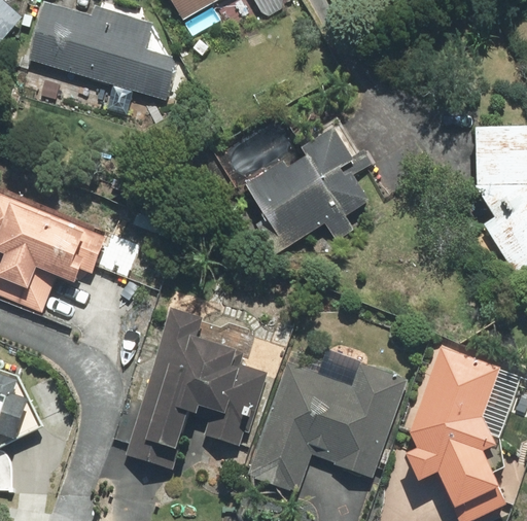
[(0,41),(23,14),(5,0),(0,0),(0,41)]
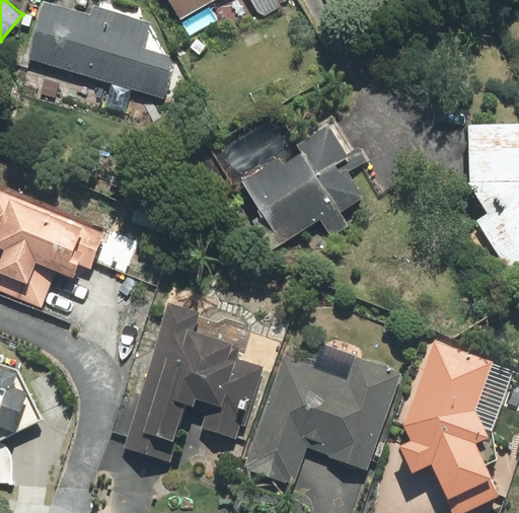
[(167,0),(179,20),(212,0),(253,0),(263,15),(282,3),(280,0),(167,0)]
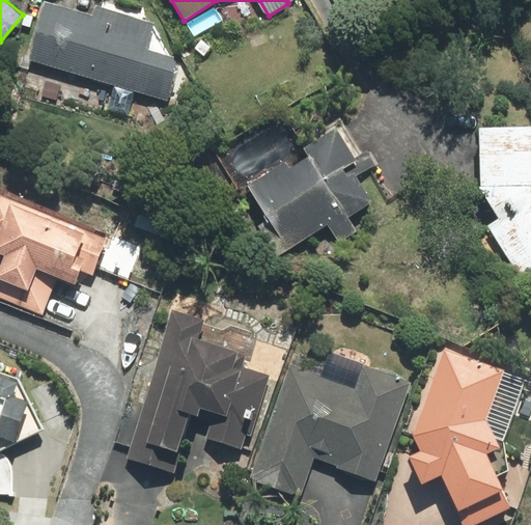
[(179,59),(147,50),(155,23),(95,6),(92,18),(43,3),(37,22),(27,58),(168,99),(179,59)]
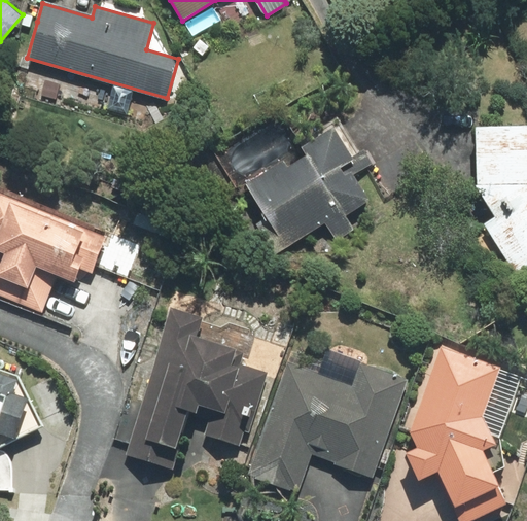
[(302,149),(245,186),(284,246),(325,220),(336,238),(355,224),(349,215),(372,201),(350,169),(364,160),(339,119),(300,145),(302,149)]
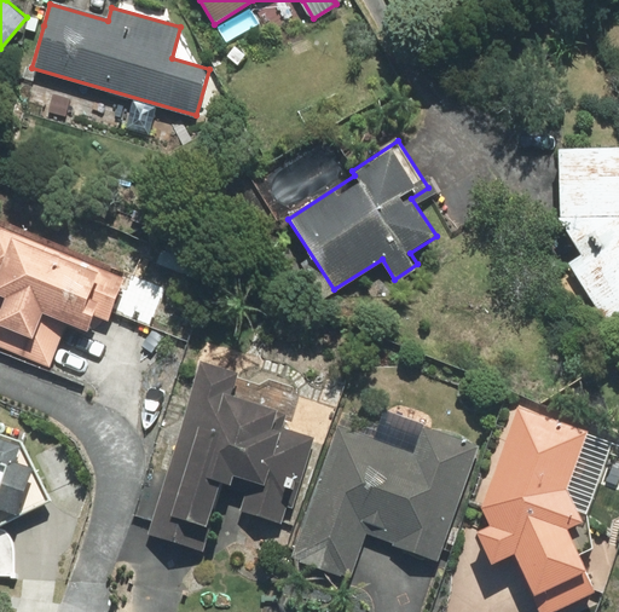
[(618,149),(559,149),(559,221),(580,255),(567,264),(606,323),(618,313),(618,149)]
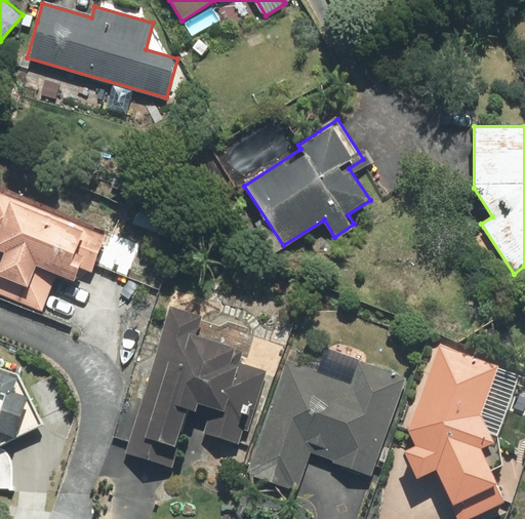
[(105,236),(0,192),(0,293),(41,311),(55,277),(76,285),(83,266),(91,269),(105,236)]
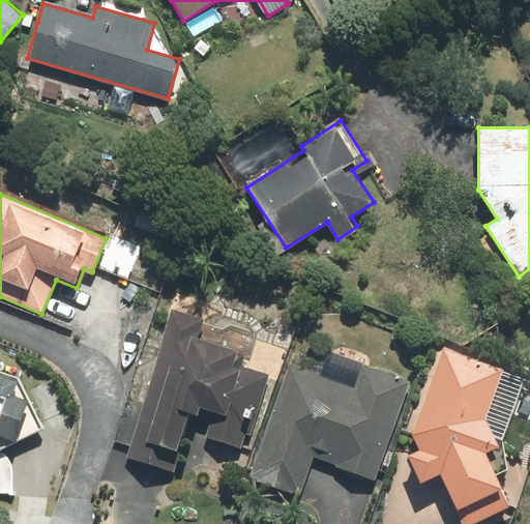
[(204,320),(169,310),(126,457),(174,470),(189,416),(209,423),(206,434),(249,446),(271,372),(241,364),(243,356),(198,343),(204,320)]
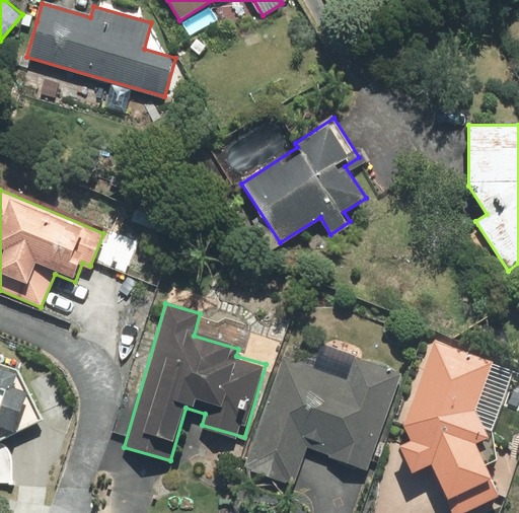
[(494,360),(430,339),(400,424),(412,440),(397,450),(416,477),(430,466),(448,492),(488,464),(475,446),(491,435),(475,414),(494,360)]
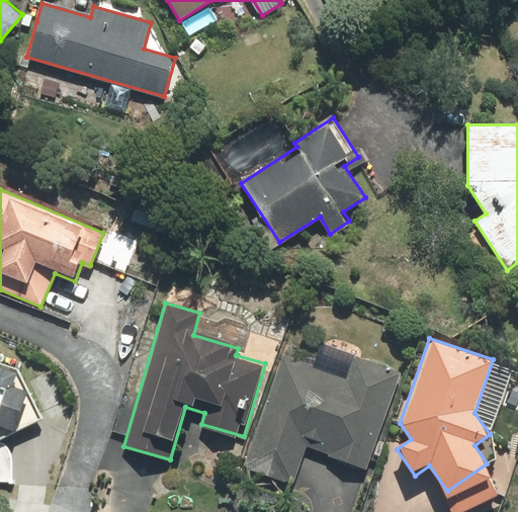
[(347,377),(282,354),(244,464),(294,482),(307,446),(368,467),(402,372),(354,356),(347,377)]
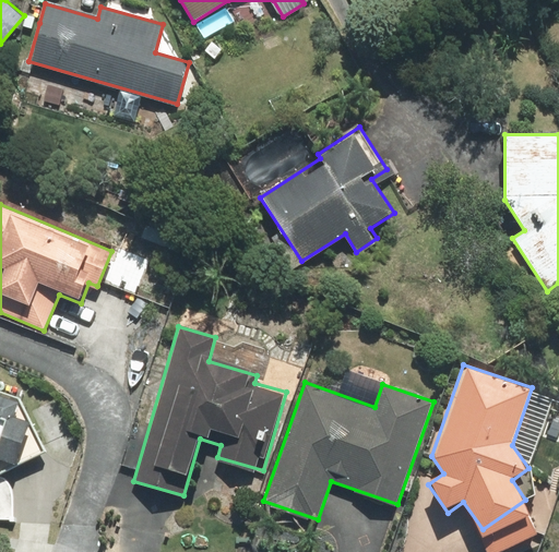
[(0,462),(2,469),(45,456),(27,403),(24,404),(0,395),(0,462)]
